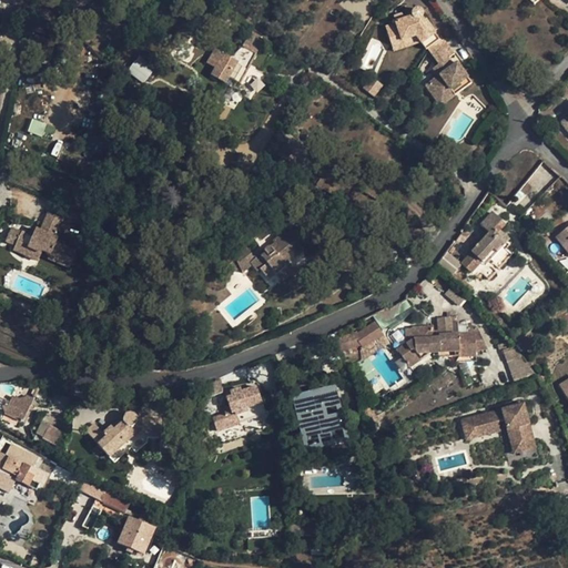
[(428,49),(439,40),(425,20),(424,22),(421,18),(423,16),(423,13),(423,12),(421,10),(419,9),(417,9),(415,10),(413,11),(413,13),(404,17),(405,19),(396,22),(396,23),(386,27),(392,44),(416,37),(421,42),(426,50),(428,49)]
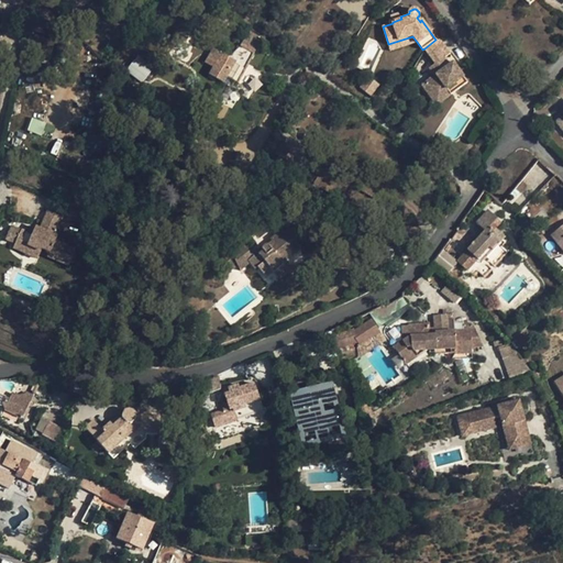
[(261,40),(247,32),(245,39),(258,45),(261,40)]
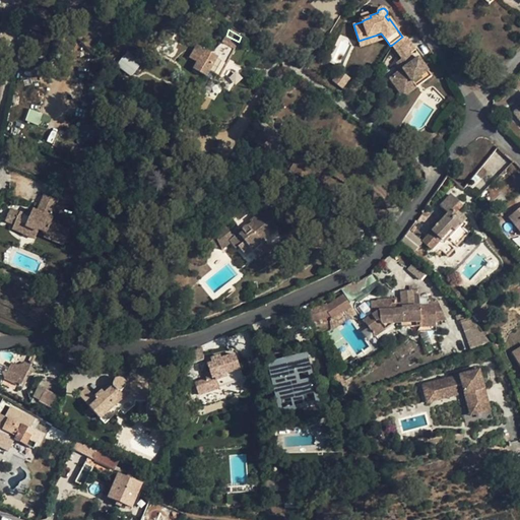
[(381,34),(359,41),(361,47),(385,39),(381,34)]
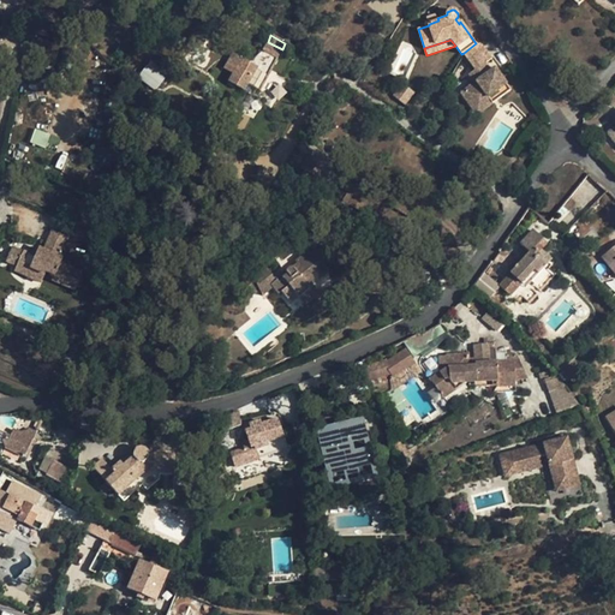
[(251,64),(232,53),(224,69),(232,73),(227,82),(243,90),(246,84),(260,90),(282,49),(268,42),(264,51),(262,51),(256,57),(251,64)]
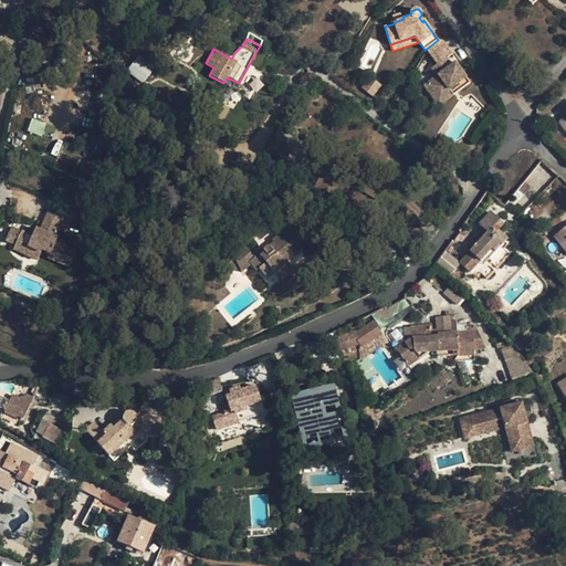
[(456,94),(470,83),(456,63),(452,65),(447,70),(441,62),(447,58),(452,54),(441,40),(439,41),(438,40),(427,49),(438,63),(432,67),(438,76),(425,85),(435,100),(451,88),(456,94)]
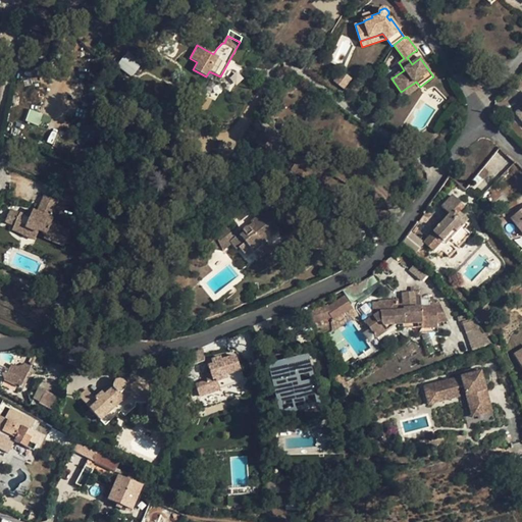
[(116,64),(132,76),(141,64),(126,52),(116,64)]
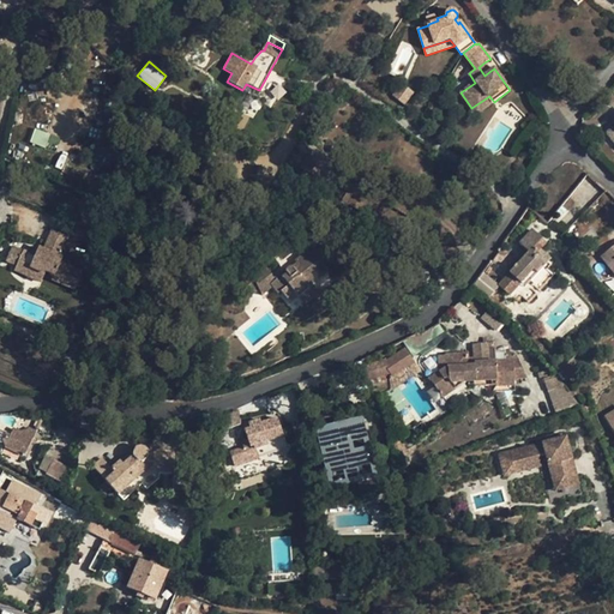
[(485,62),(479,67),(485,76),(491,71),(485,62)]
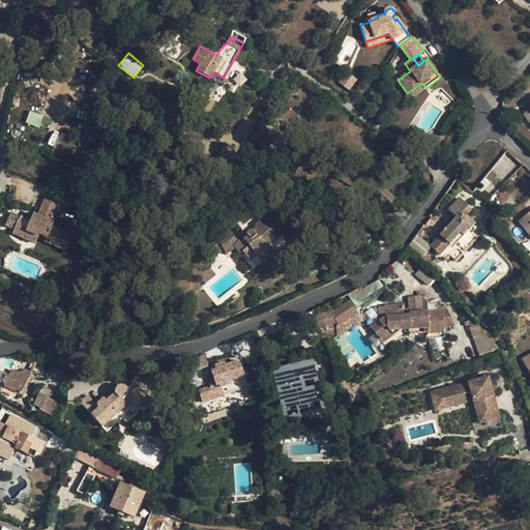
[(26,122),(38,126),(42,116),(30,112),(26,122)]
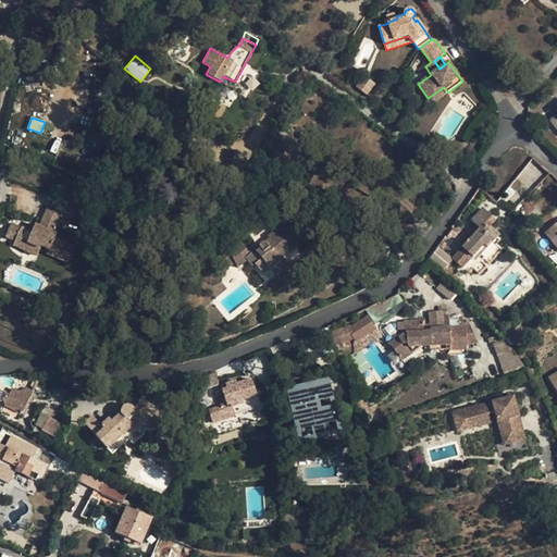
[(299,152),(283,143),(276,156),(292,164),(299,152)]
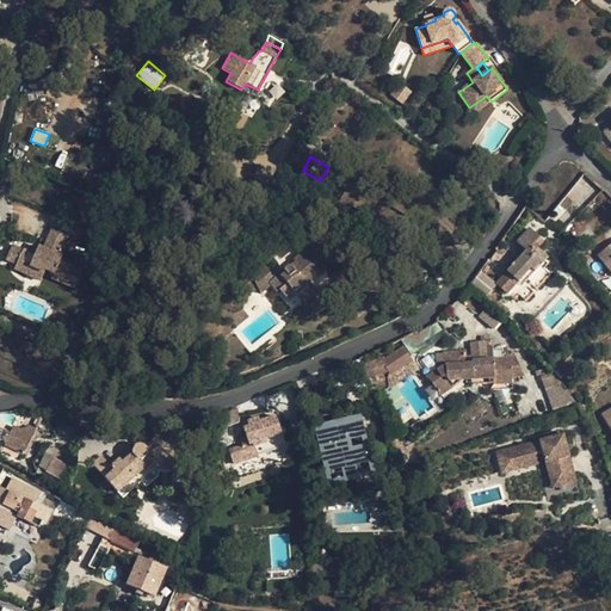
[(320,180),(303,171),(300,177),(316,186),(320,180)]
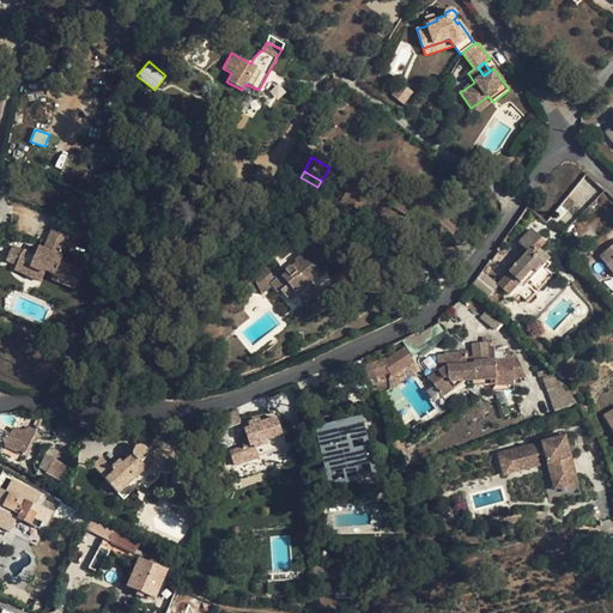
[(267,187),(253,176),(243,189),(256,200),(267,187)]
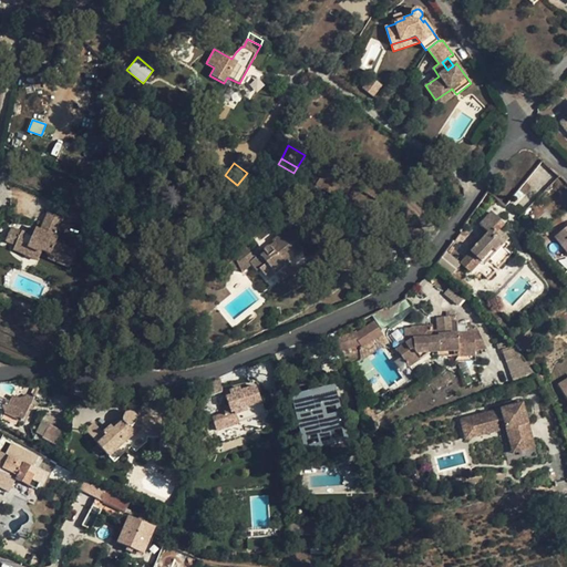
[(331,171),(320,164),(317,171),(321,173),(315,186),(320,191),(321,188),(331,171)]
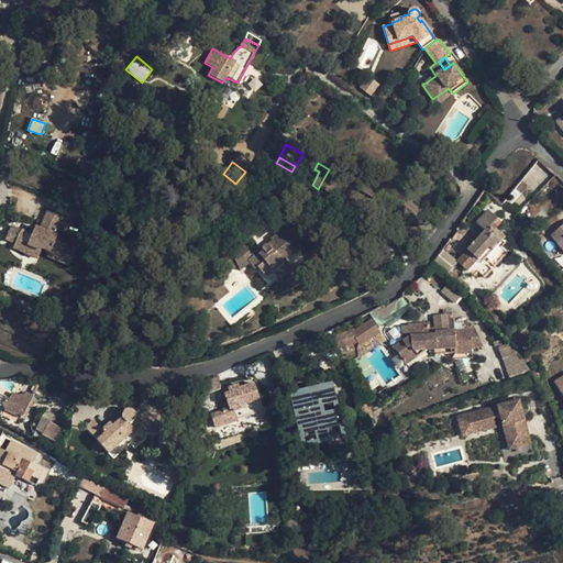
[(339,176),(329,169),(319,187),(323,189),(327,185),(332,188),(334,184),(339,176)]
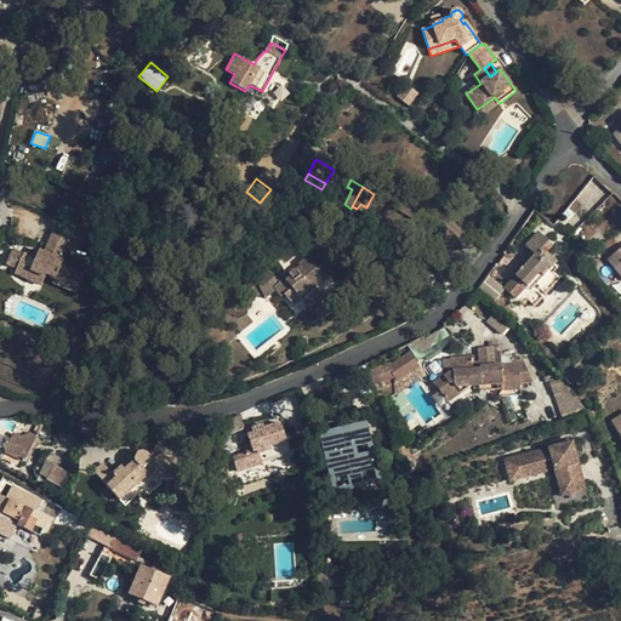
[(357,209),(374,220),(385,199),(376,193),(370,204),(369,203),(366,208),(360,204),(357,209)]
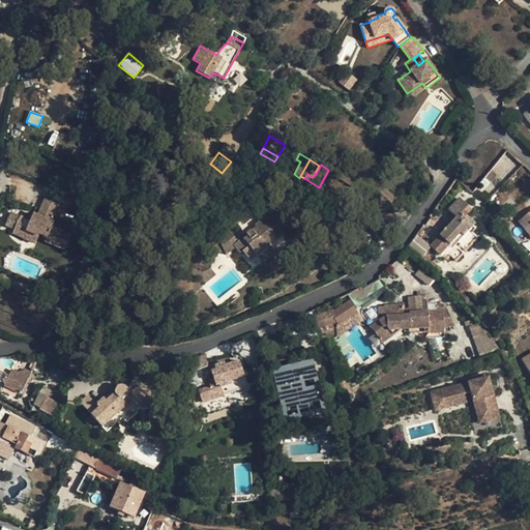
[(355,182),(336,172),(334,176),(353,187),(355,182)]
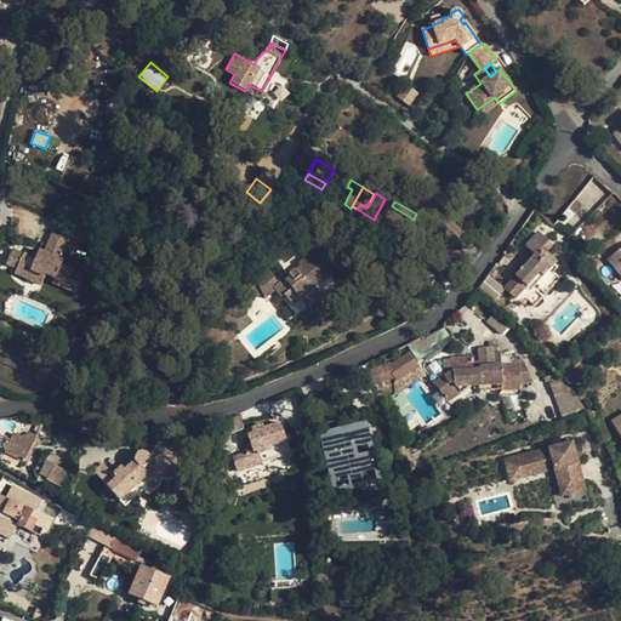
[(35,258),(23,252),(16,268),(15,273),(27,278),(30,269),(46,277),(46,274),(55,278),(52,283),(77,292),(84,274),(62,265),(63,260),(60,258),(68,239),(53,232),(45,252),(40,251),(35,258)]
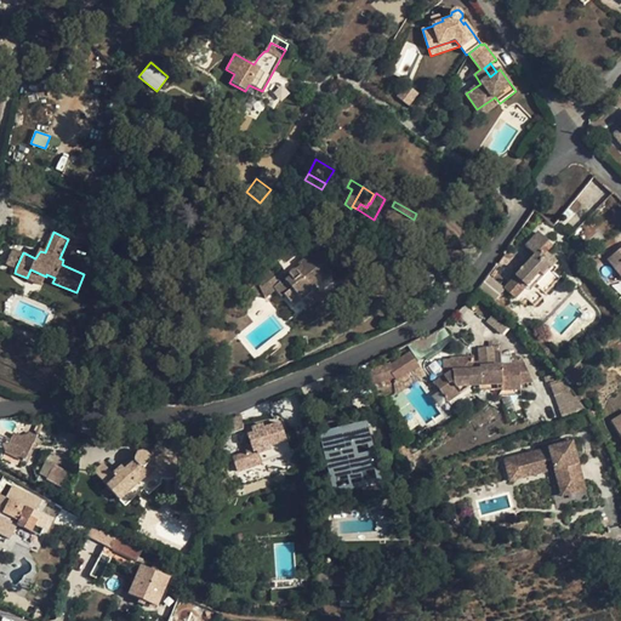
[(548,241),(539,233),(525,246),(535,256),(516,277),(527,286),(539,273),(541,275),(550,266),(542,260),(545,257),(543,255),(547,250),(545,246),(548,241)]
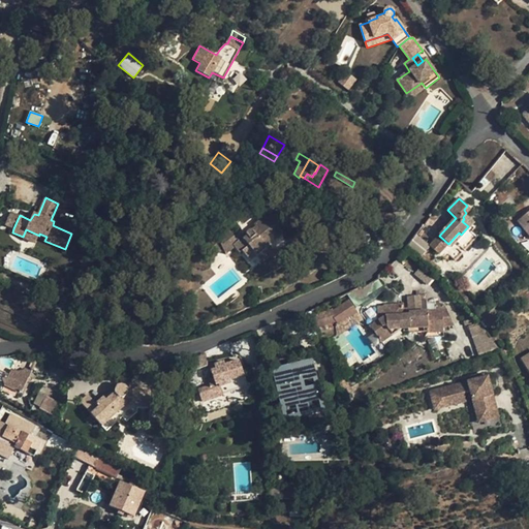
[(528,211),(517,221),(528,236),(528,211)]
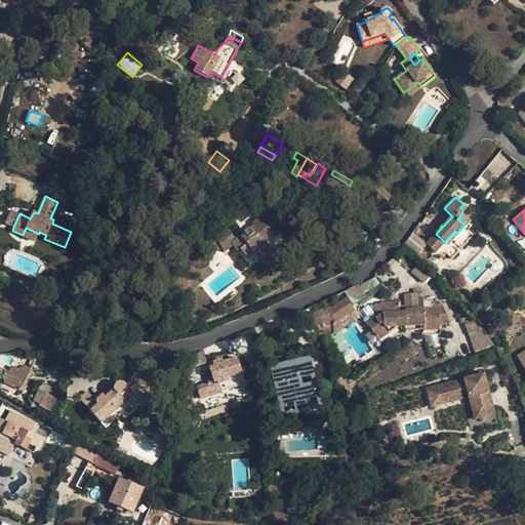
[(19,213),(10,210),(5,223),(13,227),(19,213)]
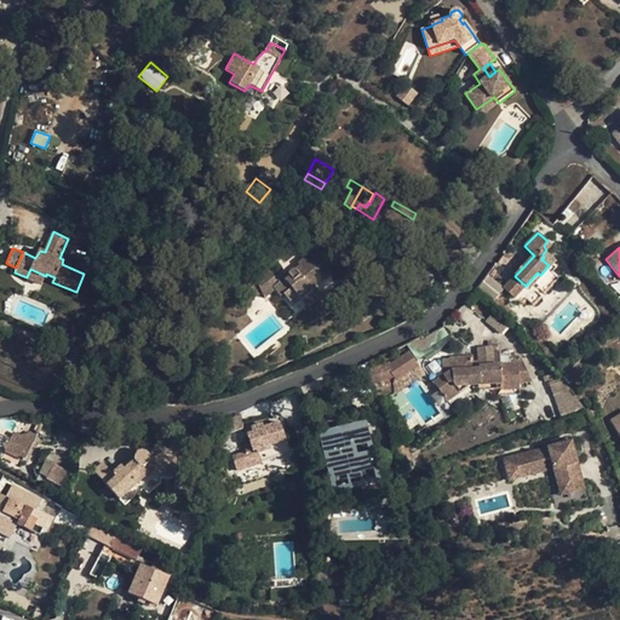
[(267,267),(251,280),(262,293),(265,297),(275,290),(280,297),(283,294),(292,305),(299,298),(316,286),(328,275),(320,265),(323,262),(315,252),(308,258),(306,257),(298,264),(300,267),(296,270),(294,269),(293,269),(291,270),(290,271),(288,273),(288,275),(290,276),(285,280),(280,283),(267,267)]
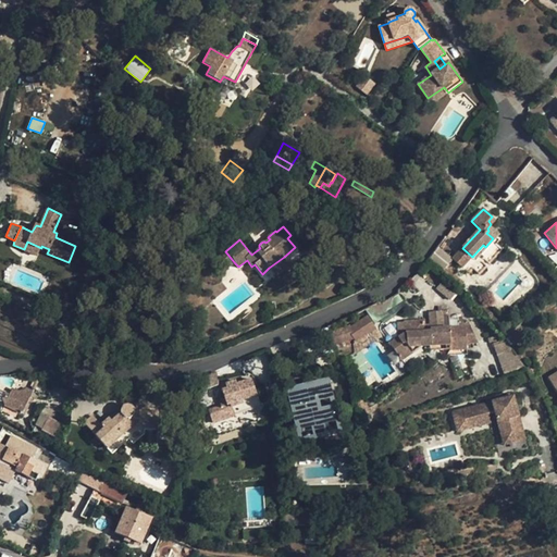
[(41,248),(27,242),(24,249),(37,256),(41,248)]
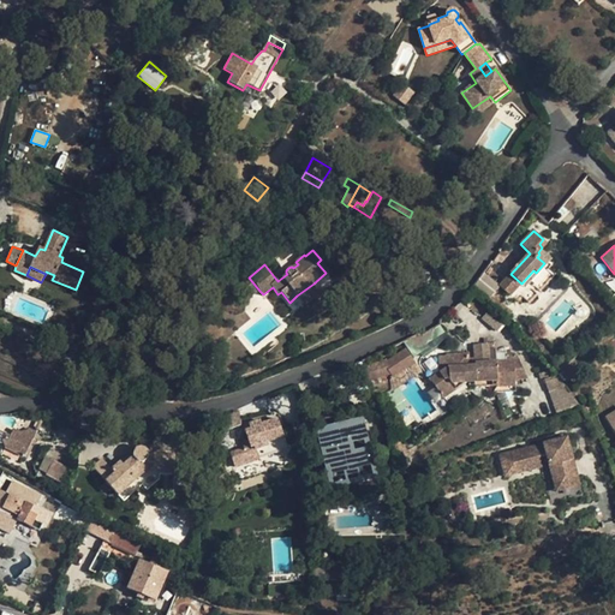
[(521,284),(511,274),(500,286),(509,296),(521,284)]
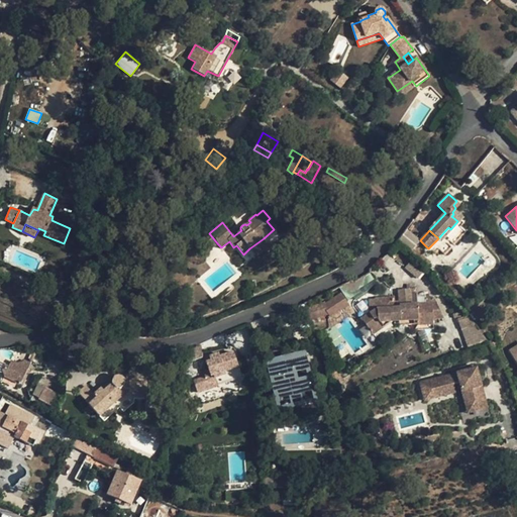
[(211,250),(218,244),(209,233),(202,239),(211,250)]
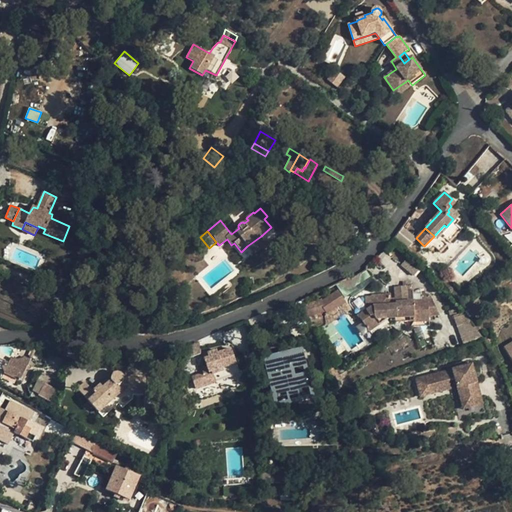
[(254,255),(268,244),(261,236),(247,246),(254,255)]
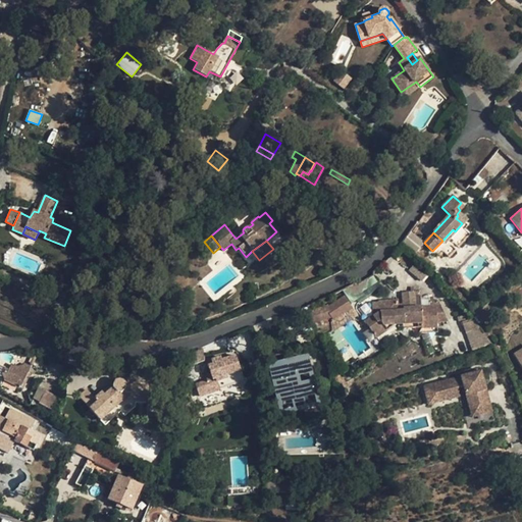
[(430,272),(417,262),(409,271),(421,281),(430,272)]
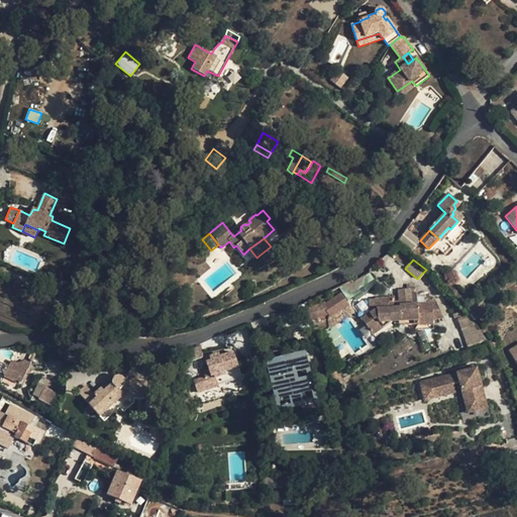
[(58,298),(68,301),(71,293),(61,289),(58,298)]
